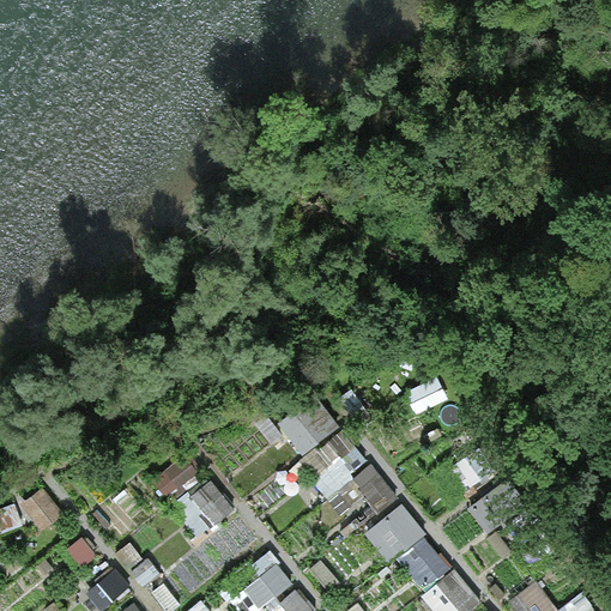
[(306,457),(340,424),(307,388),(272,421),(306,457)]
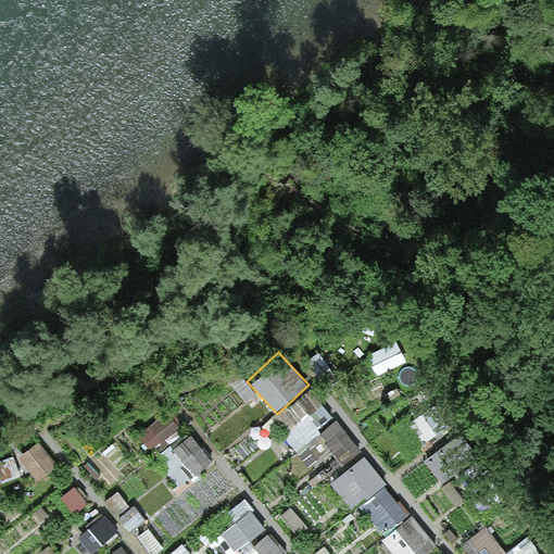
[(320,405),(285,438),(311,467),(330,449),(343,463),(360,449),(320,405)]
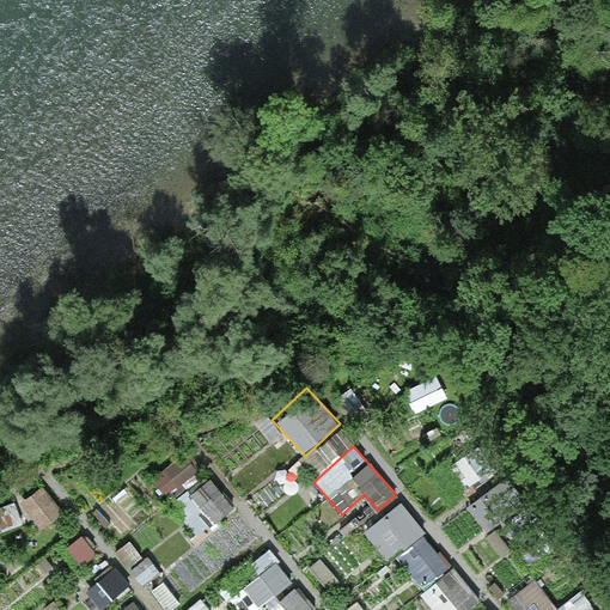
[(184,458),(166,473),(183,493),(201,479),(184,458)]
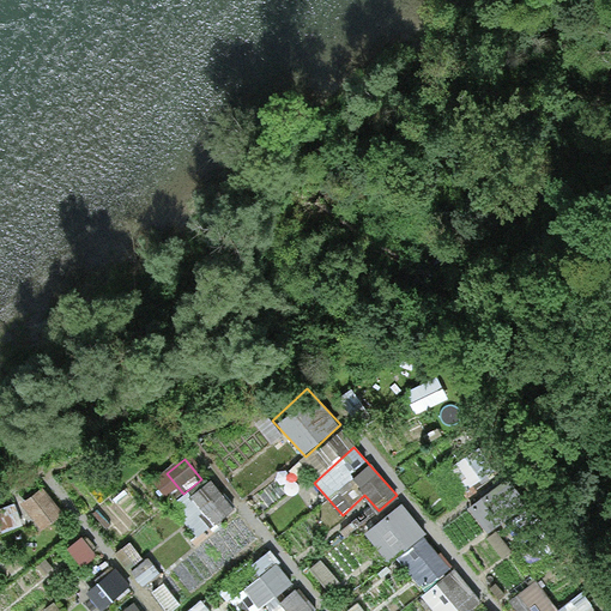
[(174,506),(199,539),(235,513),(210,479),(174,506)]
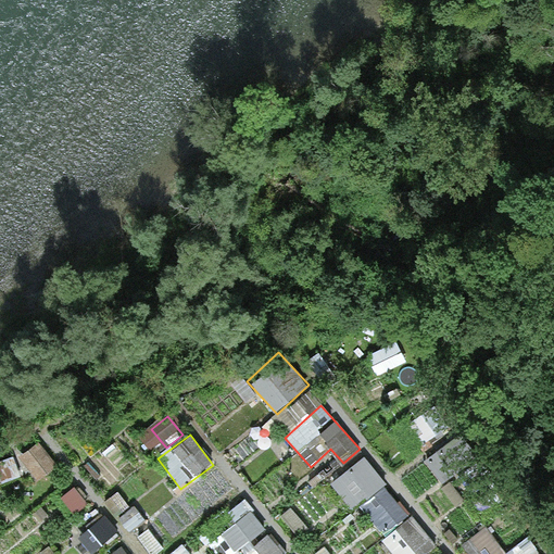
[(361,456),(332,481),(382,536),(411,510),(361,456)]
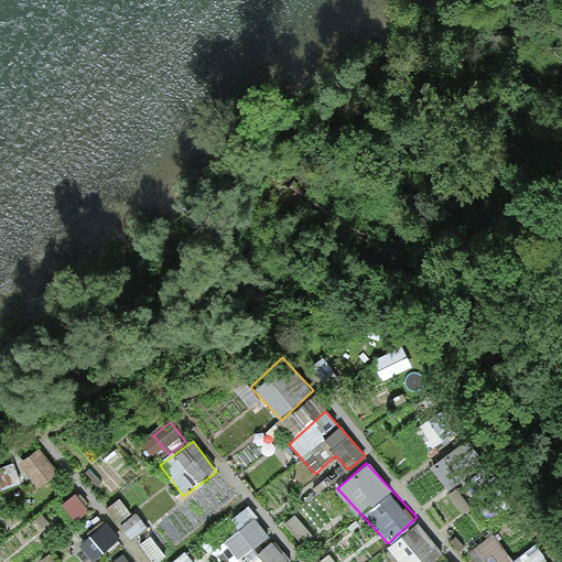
[(229,520),(237,536),(213,549),(219,561),(247,561),(244,555),(270,541),(251,508),(229,520)]
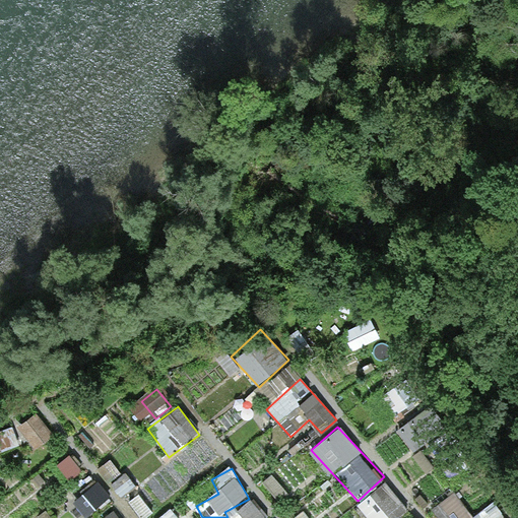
[(387,482),(358,505),(367,517),(399,517),(408,510),(387,482)]
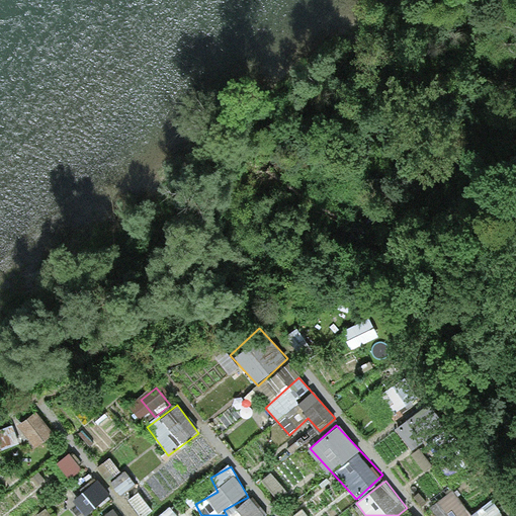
[(495,515),(488,504),(469,515),(455,492),(441,500),(450,515),(495,515)]
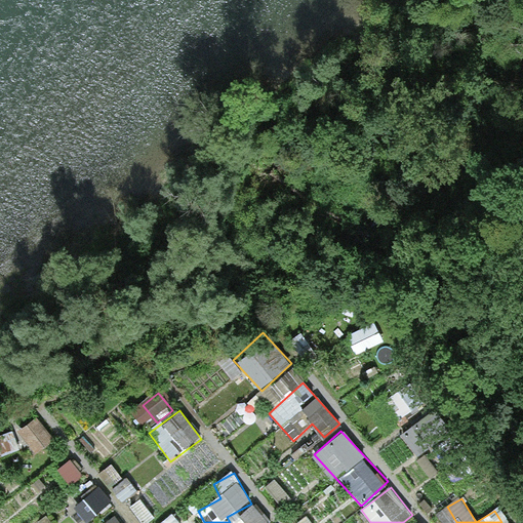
[(268,522),(253,503),(229,521),(230,522),(268,522)]
